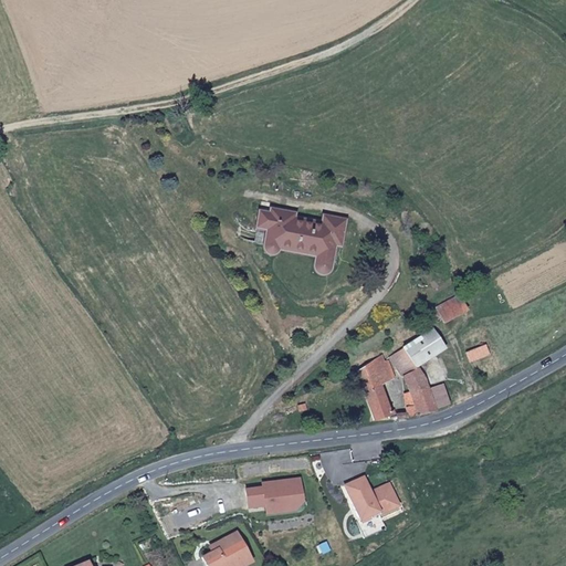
[(344,245),(349,221),(328,217),(326,222),(296,218),(297,212),(275,208),(274,213),(264,211),(261,228),(271,230),(268,248),(268,250),(270,252),(272,253),(275,254),(276,254),(279,254),(280,253),(281,249),(320,255),(317,269),(318,271),(320,273),(321,274),(322,274),(324,274),(326,274),(334,266),(338,244),(344,245)]
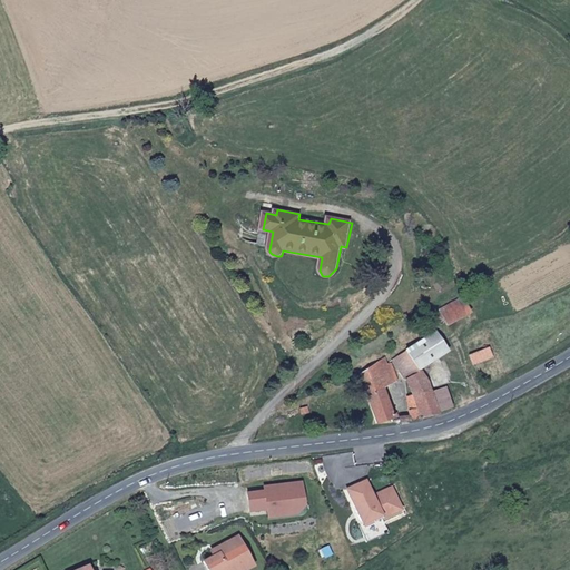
[(471,311),(463,295),(440,312),(449,324),(471,311)]
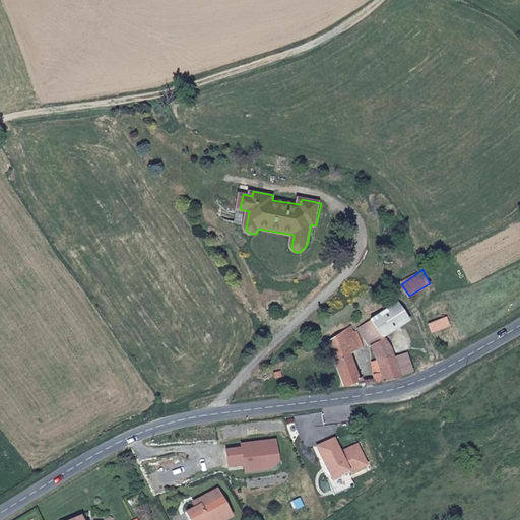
[(377,336),(406,313),(396,300),(360,327),(365,335),(374,330),(377,336)]
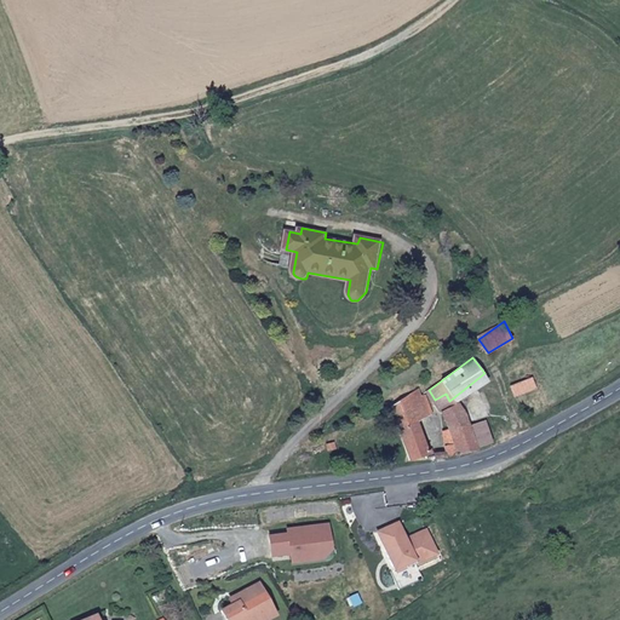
[(537,389),(533,377),(510,386),(515,399),(537,389)]
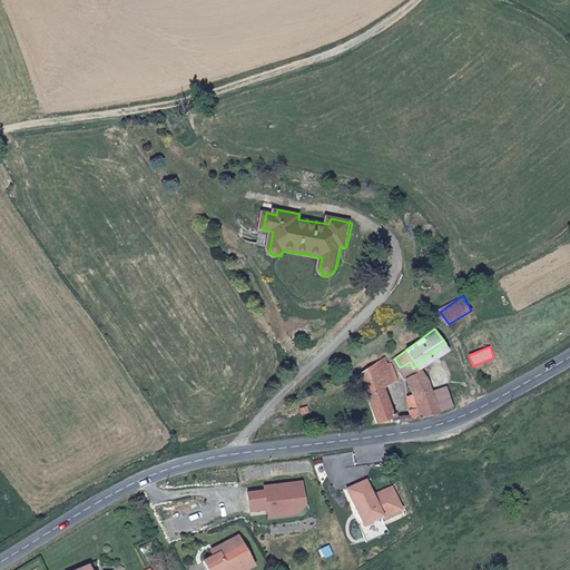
[(402,372),(400,367),(394,359),(391,352),(357,377),(362,387),(377,380),(382,387),(402,372)]
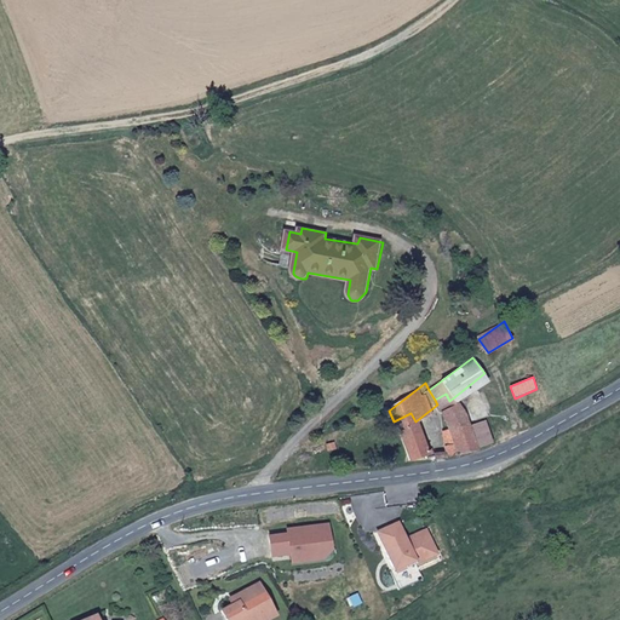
[(459,455),(497,437),(487,417),(470,424),(460,407),(445,415),(451,430),(445,434),(446,448),(448,459),(459,455)]
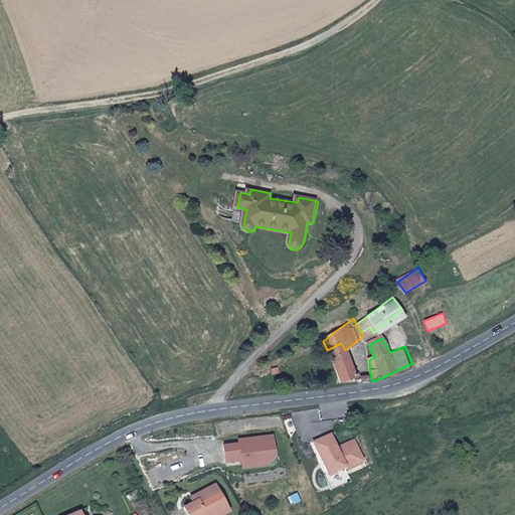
[(359,380),(345,350),(341,343),(327,350),(341,382),(359,380)]
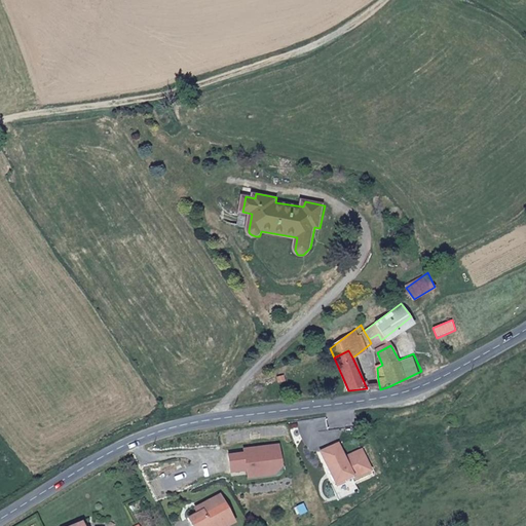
[(371,473),(363,451),(344,458),(338,444),(321,451),(334,485),(352,478),(353,480),(371,473)]
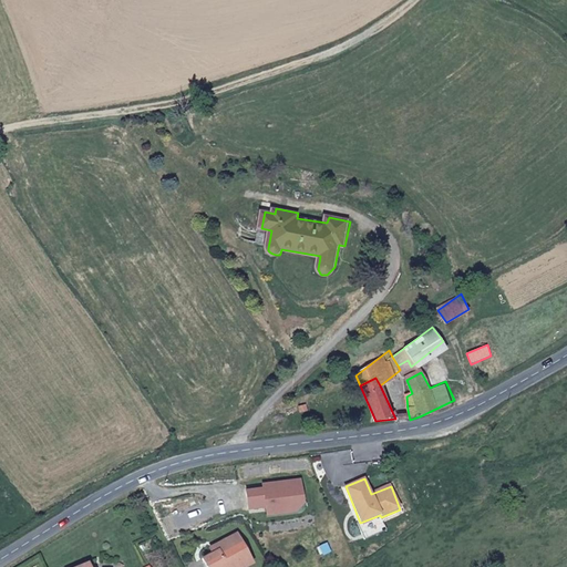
[(297,512),(305,501),(301,480),(263,485),(264,490),(247,492),(249,509),(267,507),(268,516),(297,512)]
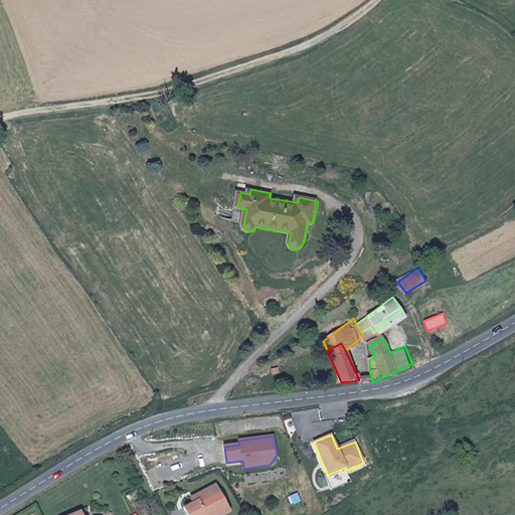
[(350,481),(346,470),(345,468),(327,475),(326,476),(331,489),(350,481)]
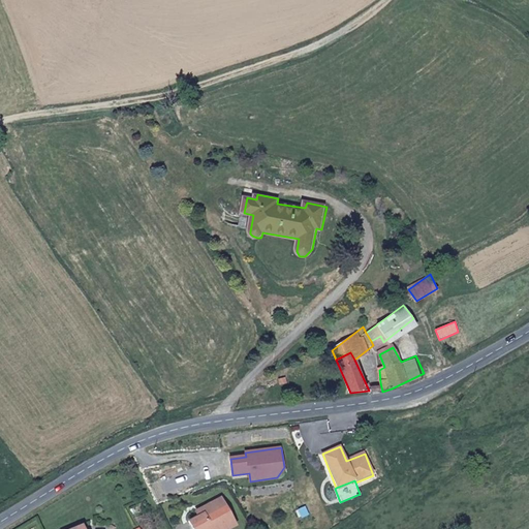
[(230,528),(238,525),(221,496),(200,508),(204,515),(197,518),(190,521),(194,528),(209,528),(217,525),(219,528),(230,528)]
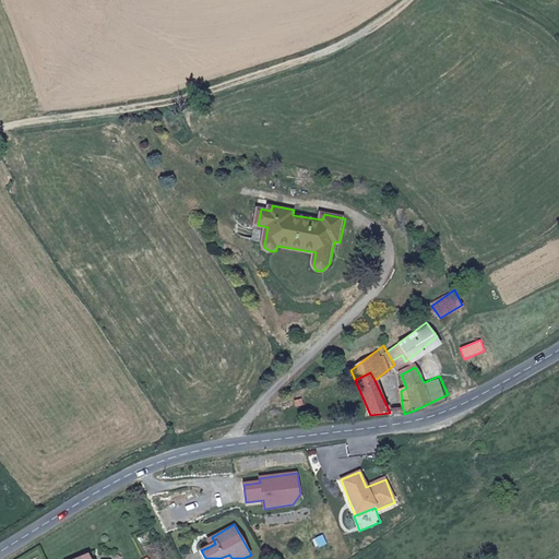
[(215,544),(212,537),(205,540),(209,547),(215,544)]
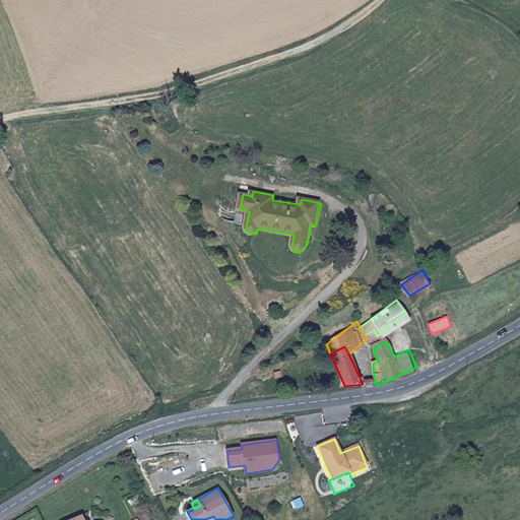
All buildings are outlined.
